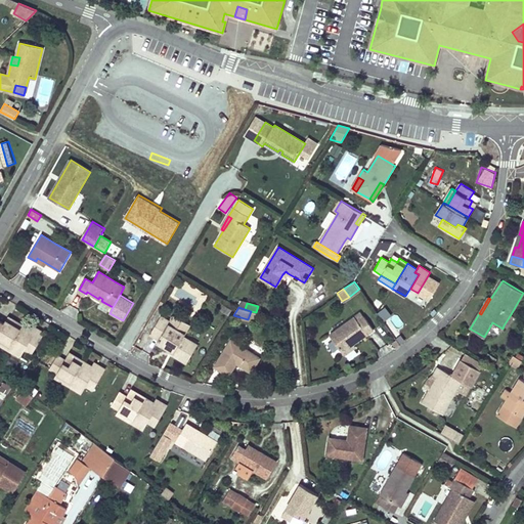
[(374,330),(363,316),(360,312),(330,336),(342,352),(354,344),(374,330)]
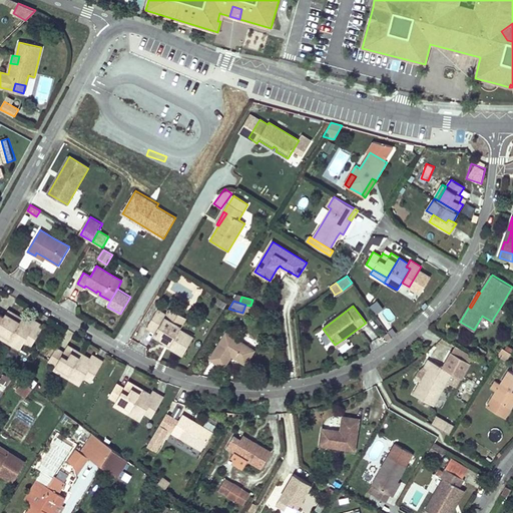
[(496,320),(502,310),(500,308),(493,319),(496,320)]
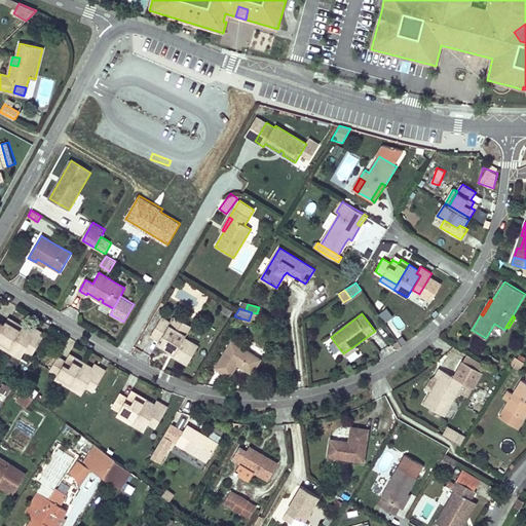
[(187,364),(198,346),(185,337),(186,335),(186,334),(191,327),(175,316),(171,323),(162,316),(151,335),(160,340),(158,343),(170,350),(175,353),(174,355),(187,364)]
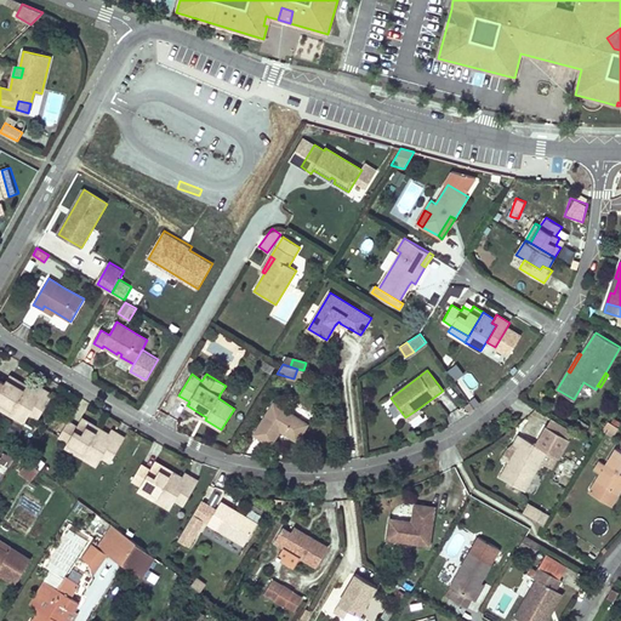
[(15,383),(7,380),(5,383),(0,380),(0,400),(12,409),(10,414),(24,423),(30,414),(39,398),(35,396),(38,391),(36,391),(17,380),(15,383)]
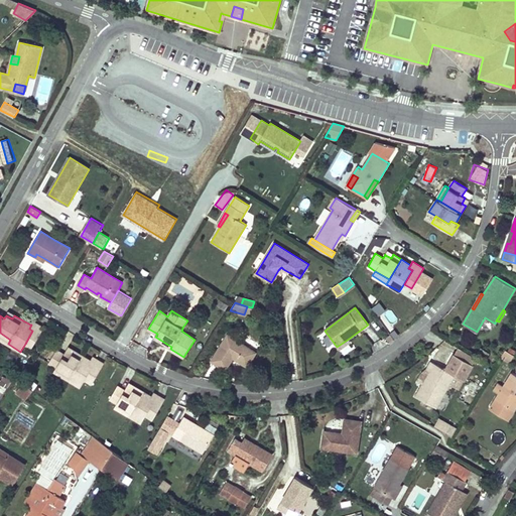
[(43,328),(32,321),(30,325),(31,325),(29,329),(32,331),(25,344),(32,348),(43,328)]
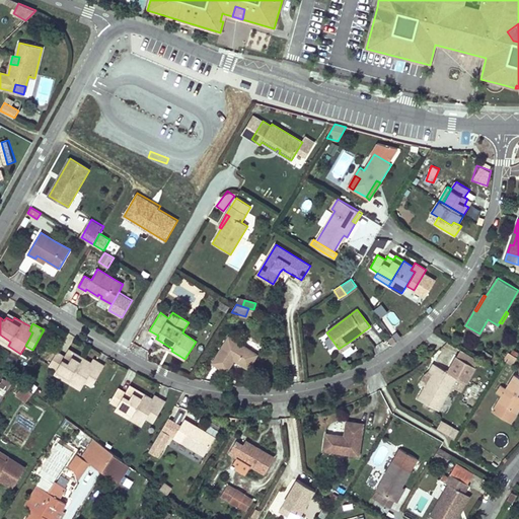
[(10,342),(0,335),(0,341),(8,346),(10,342)]
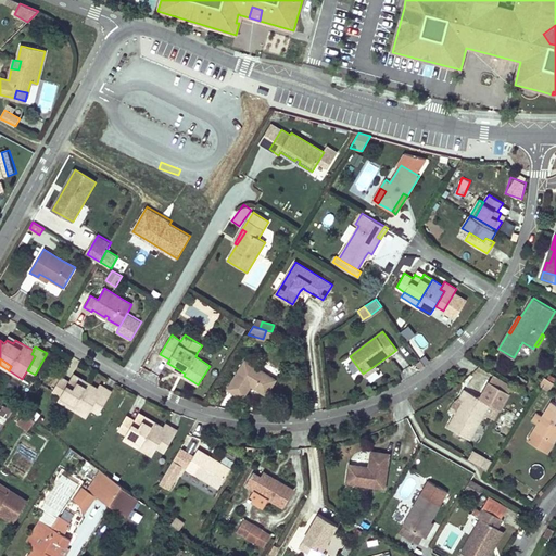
[(351,371),(357,368),(351,358),(345,363),(351,371)]
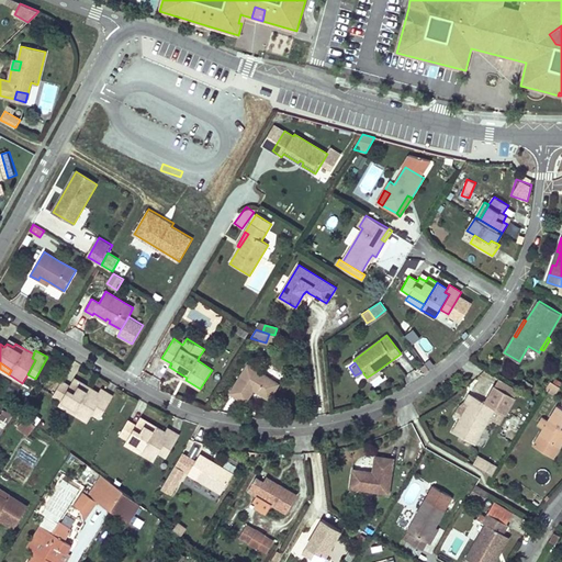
[(279,383),(247,363),(229,393),(245,403),(254,390),(269,400),(279,383)]
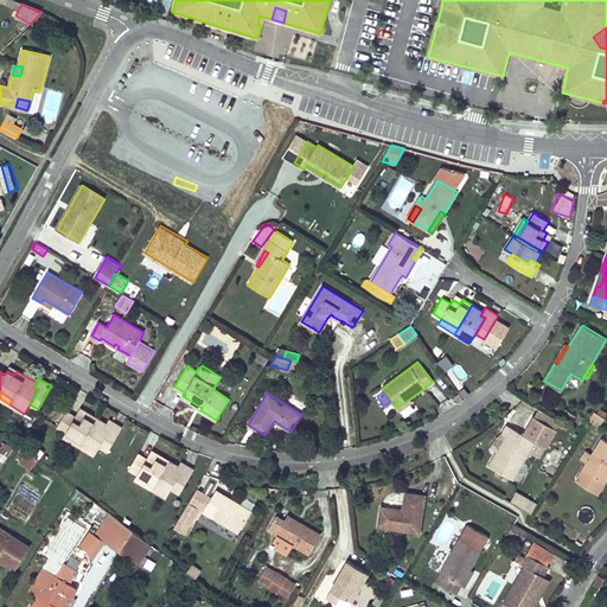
[(411,401),(410,398),(396,408),(398,411),(411,401)]
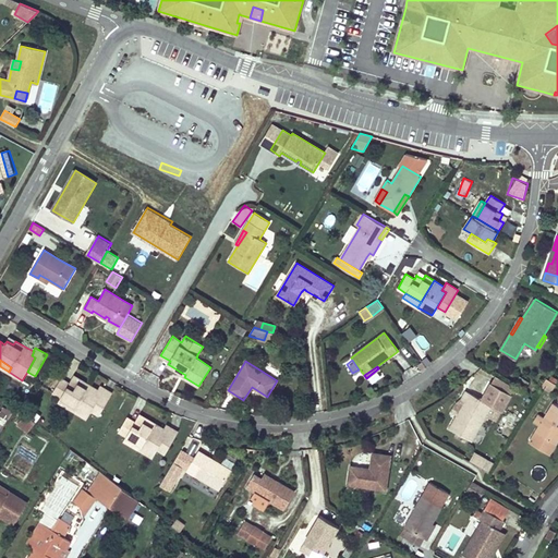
[(516,387),(496,375),(492,383),(511,393),(516,387)]
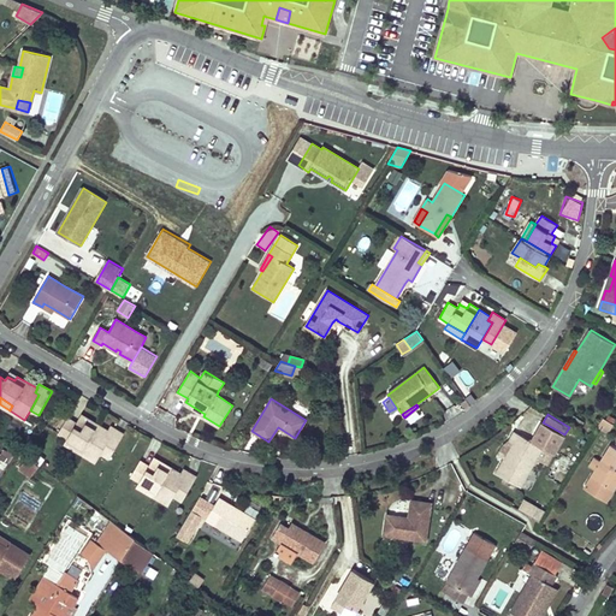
[(570,422),(578,427),(582,421),(575,416),(570,422)]
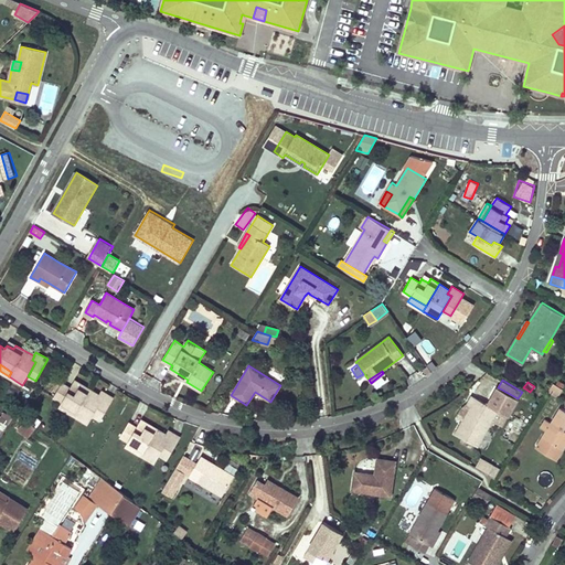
[(80,387),(73,384),(71,387),(62,383),(54,396),(62,402),(77,411),(74,416),(88,424),(93,415),(102,401),(97,398),(100,395),(99,394),(82,384),(80,387)]
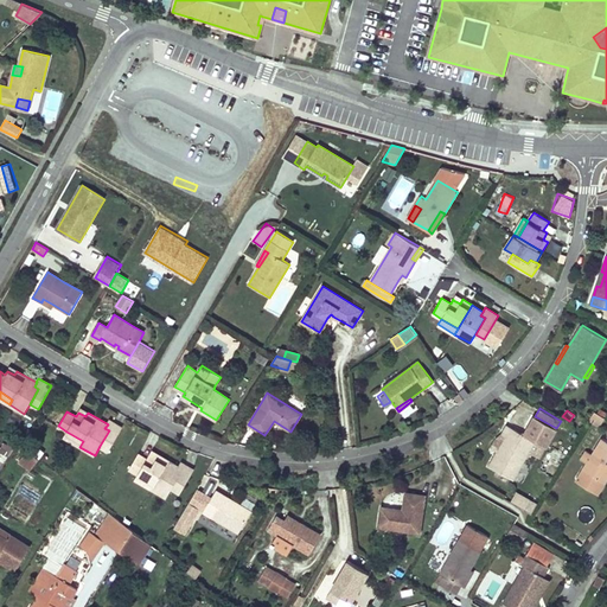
[(599,427),(605,417),(594,411),(589,421),(599,427)]
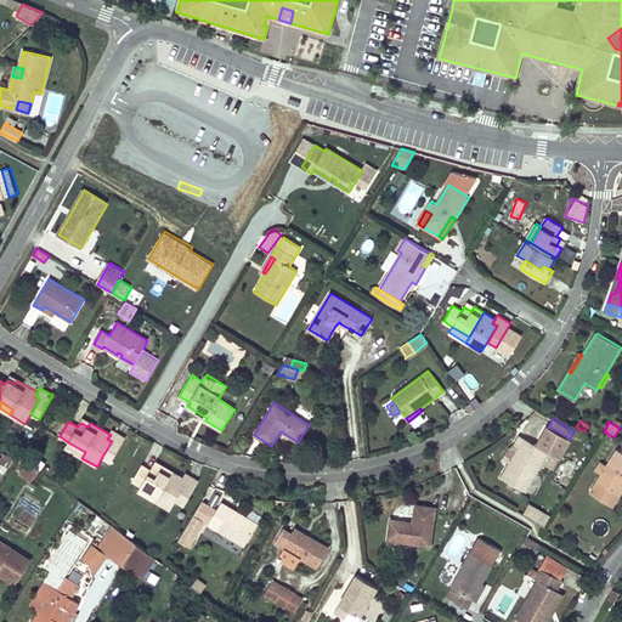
[(4,440),(13,442),(18,427),(9,423),(4,440)]
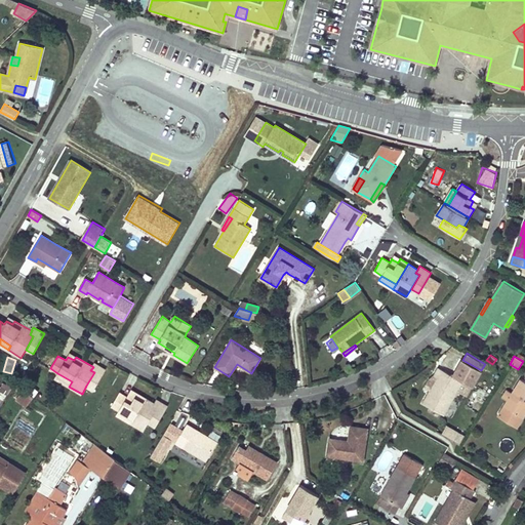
[(481,370),(462,360),(454,375),(439,367),(434,376),(437,378),(435,382),(431,391),(423,403),(444,414),(457,391),(468,396),(481,370)]
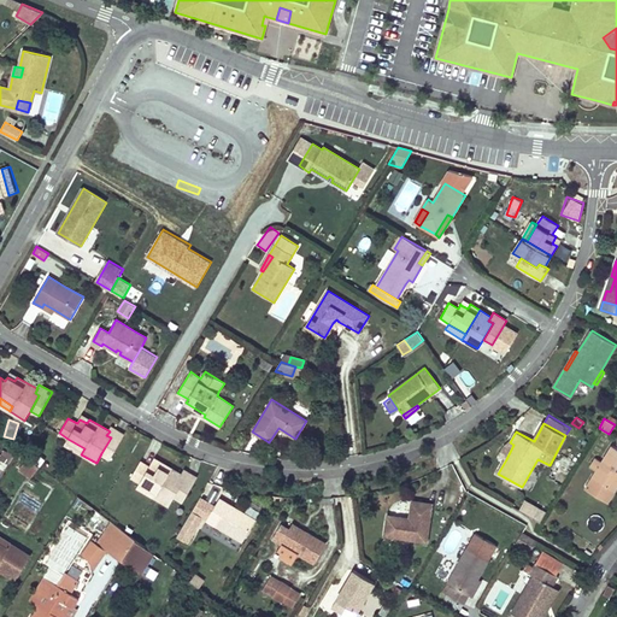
[(124,434),(111,427),(109,430),(110,432),(106,435),(111,438),(101,453),(110,458),(124,434)]
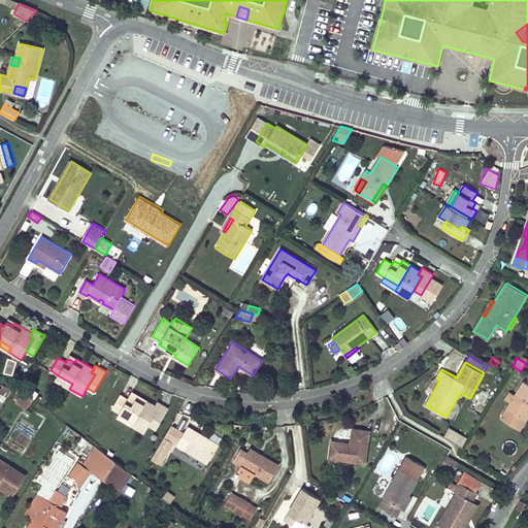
[(72,384),(58,375),(56,380),(69,389),(72,384)]
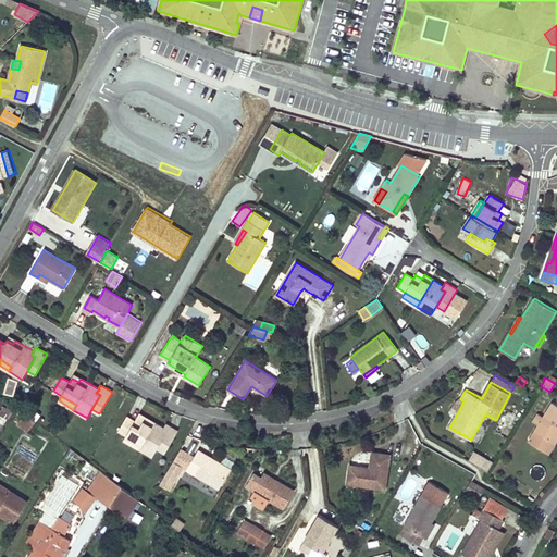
[(544,417),(539,424),(534,432),(554,444),(556,438),(556,404),(553,401),(544,417)]
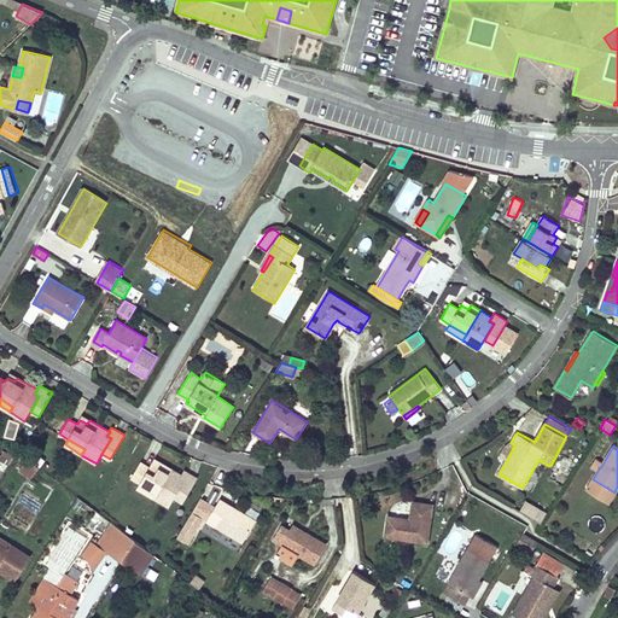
[(22,465),(23,466),(34,474),(40,467),(28,459),(22,465)]
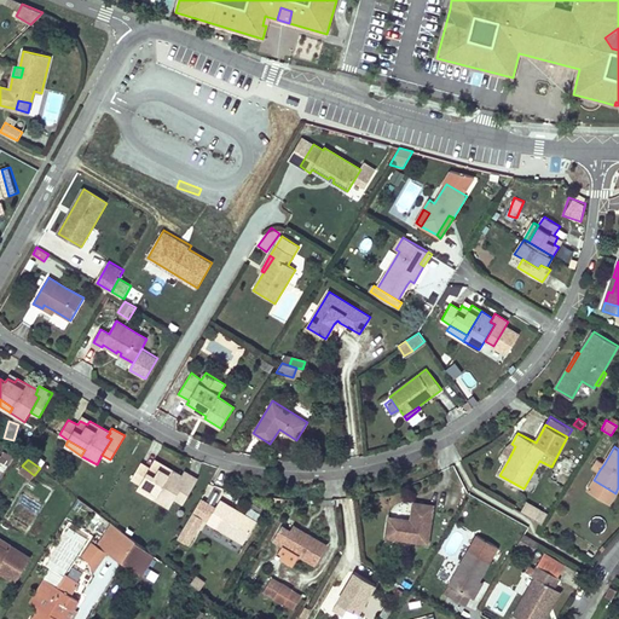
[(599,460),(594,469),(599,472),(605,463),(599,460)]
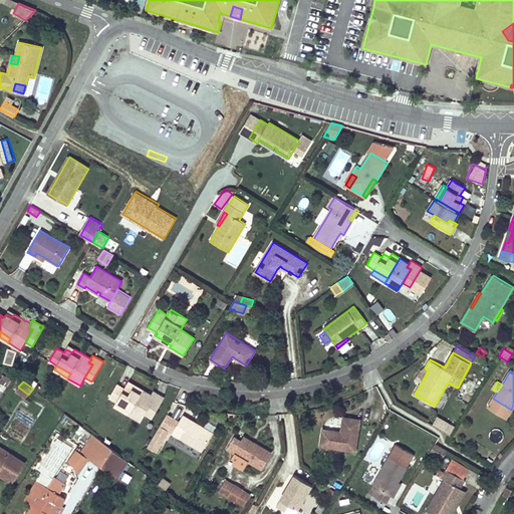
[(133,389),(126,386),(124,389),(117,383),(109,397),(117,402),(132,410),(129,414),(142,422),(146,414),(154,401),(150,399),(152,395),(136,384),(133,389)]
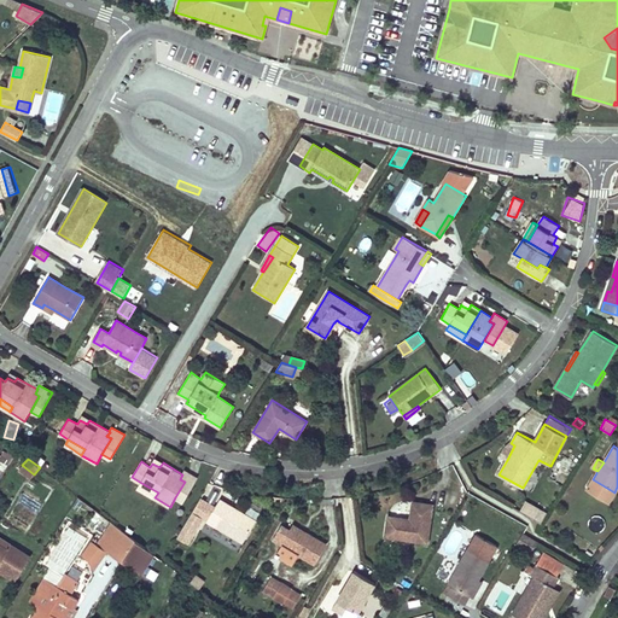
[(34,474),(23,466),(21,470),(31,477),(34,474)]
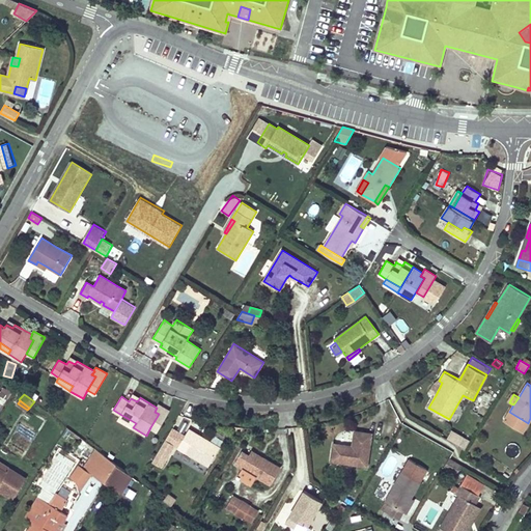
[(170,411),(159,404),(157,408),(155,412),(159,414),(150,427),(158,431),(170,411)]
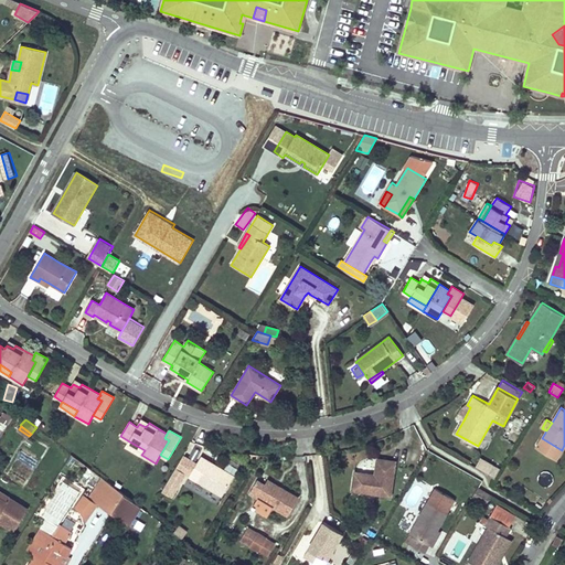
[(557,458),(562,450),(542,438),(537,446),(557,458)]
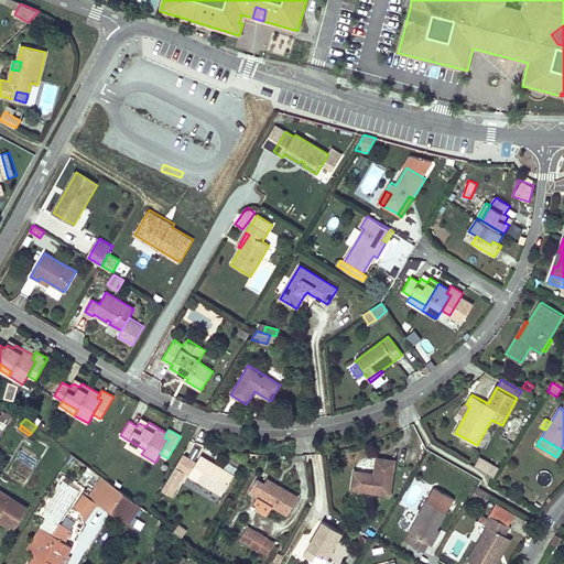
[(144,449),(129,441),(126,445),(141,454),(144,449)]
